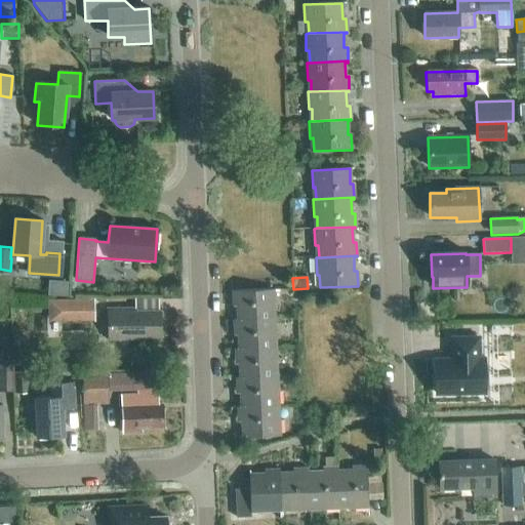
[(66,296),(67,282),(48,281),(47,295),(66,296)]
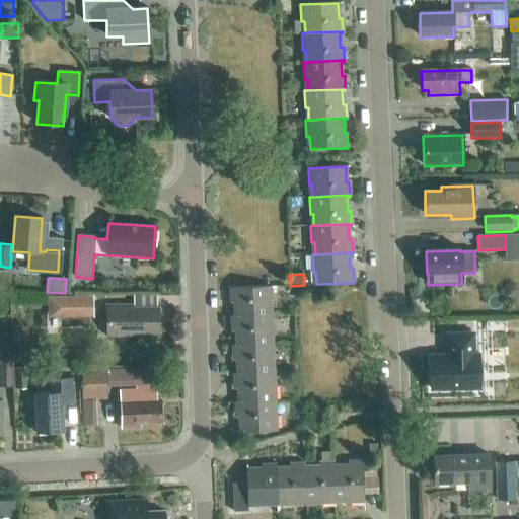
[(233,316),(271,315),(271,299),(268,299),(267,287),(229,288),(230,303),(233,303),(233,316)]
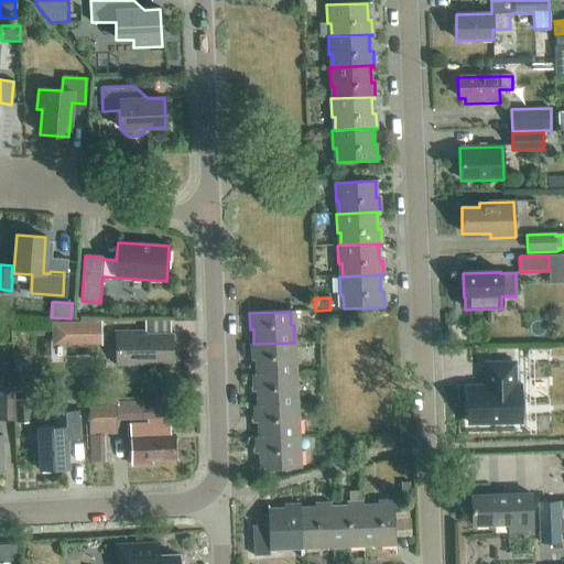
[(170,335),(170,322),(144,322),(145,333),(116,333),(117,366),(147,365),(145,362),(172,362),(171,335),(170,335)]
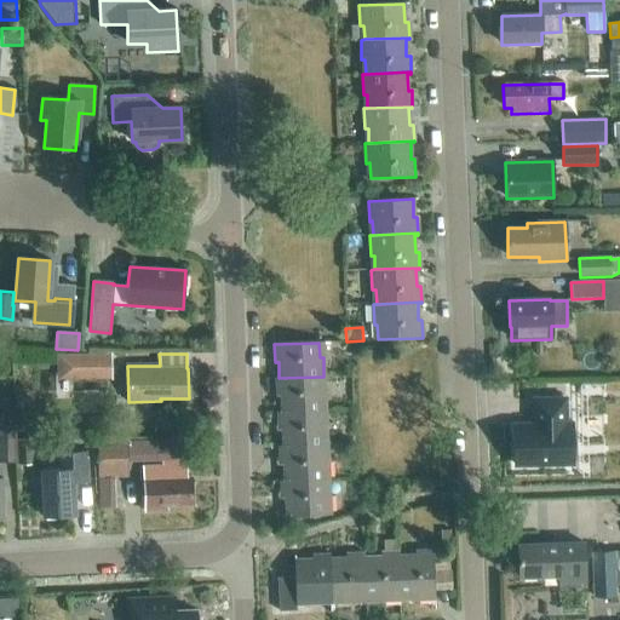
[(57,380),(112,379),(112,355),(57,355),(57,380)]
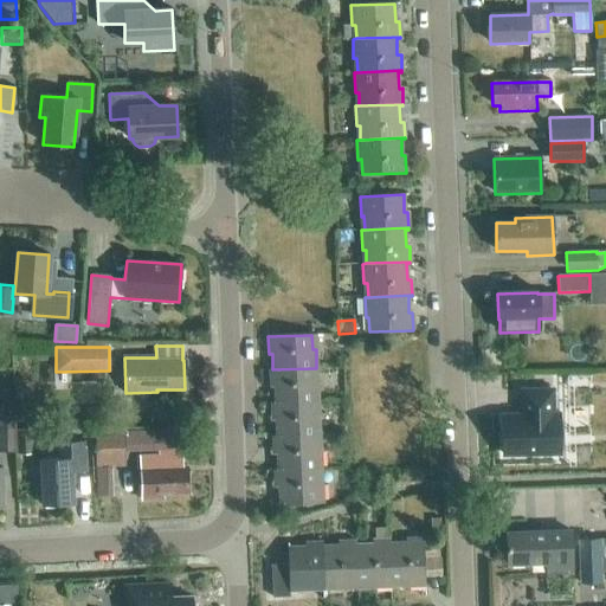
[(275,404),(318,401),(317,382),(314,384),(313,369),(316,369),(316,368),(272,369),(269,371),(270,387),(274,387),(275,404)]
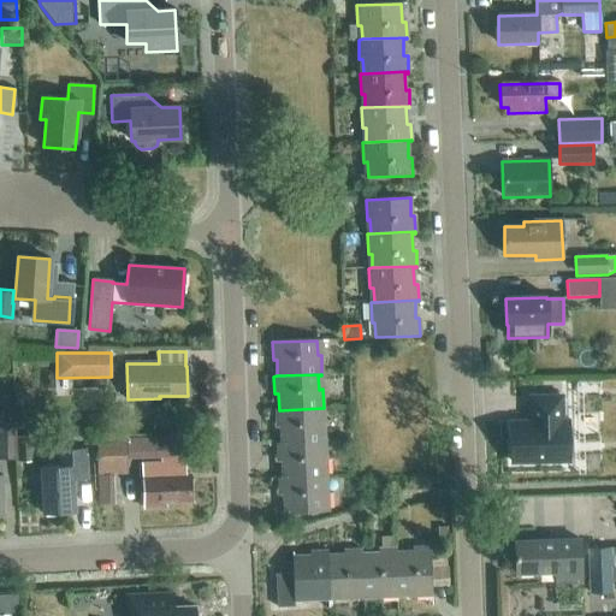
[(531,422),(510,422),(511,463),(569,462),(568,421),(562,421),(561,397),(529,397),(531,422)]
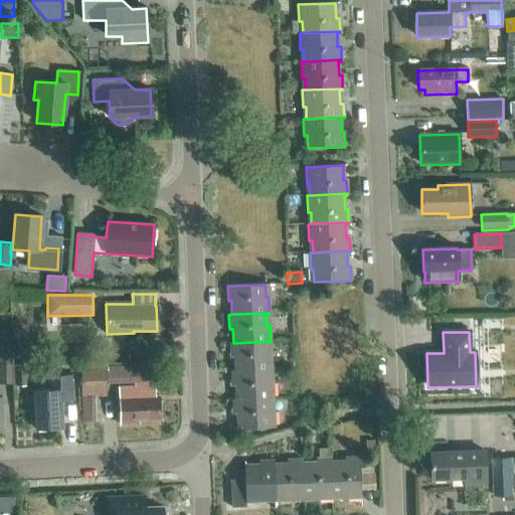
[(234,371),(272,369),(271,354),(268,354),(268,342),(271,342),(271,341),(233,343),(230,343),(230,357),(233,357),(234,371)]
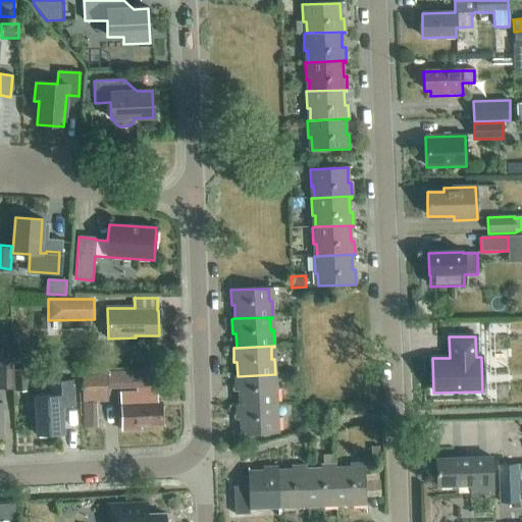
[(0,389),(13,389),(11,360),(0,360),(0,389)]
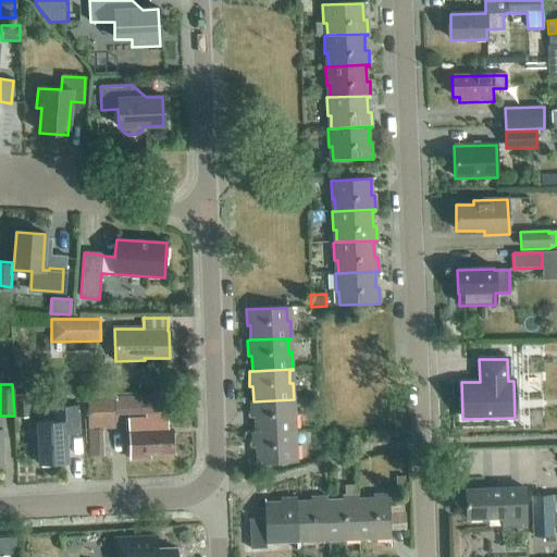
[(88,430),(114,429),(113,397),(87,398),(88,430)]
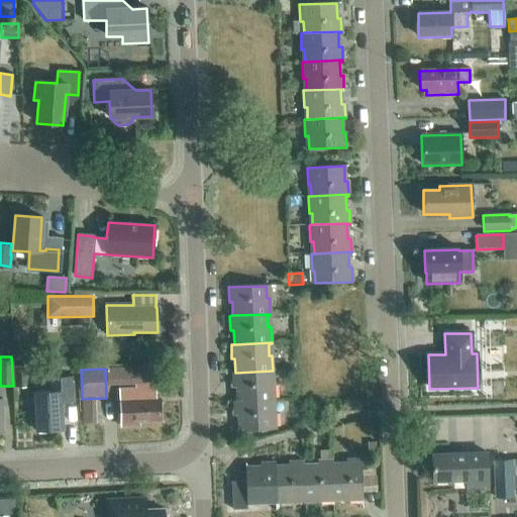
[(236,401),(274,400),(273,384),(271,384),(270,373),(273,373),(273,371),(235,373),(232,373),(232,388),(236,388),(236,401)]
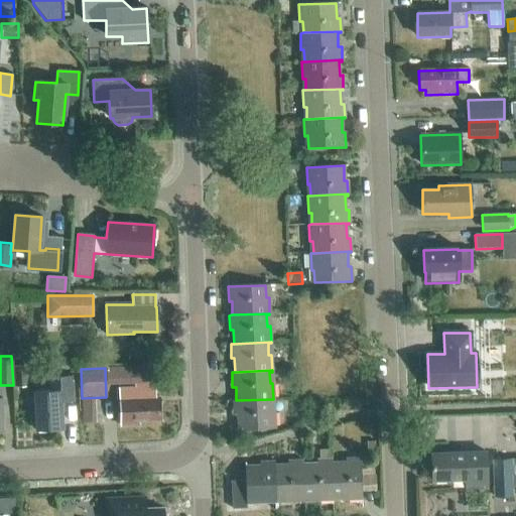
[(36,429),(61,428),(60,402),(73,401),(71,377),(49,379),(49,391),(34,392),(36,429)]
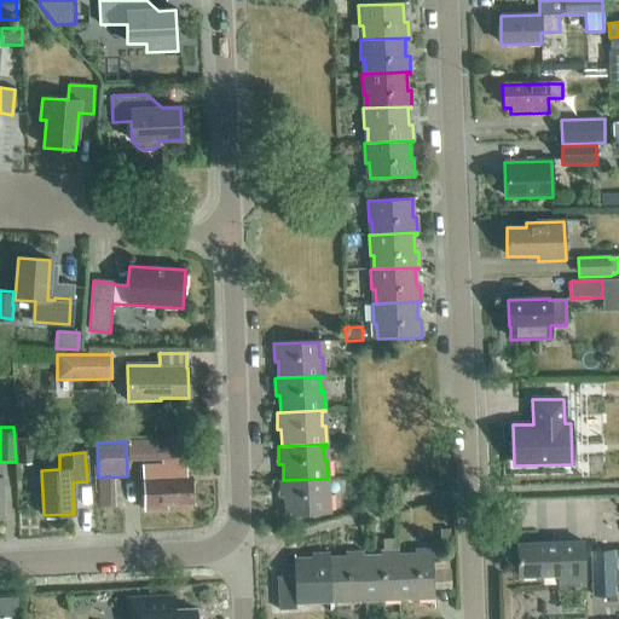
[(161,464),(143,466),(143,479),(144,510),(166,510),(166,505),(192,505),(191,478),(186,478),(185,464),(161,464)]
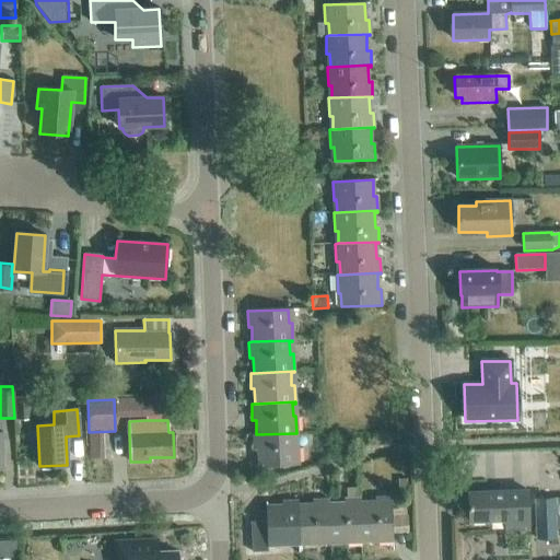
[(296,433),(256,434),(253,435),(254,451),(257,451),(257,467),(299,465),(298,447),(294,447),(293,434),(296,434),(296,433)]
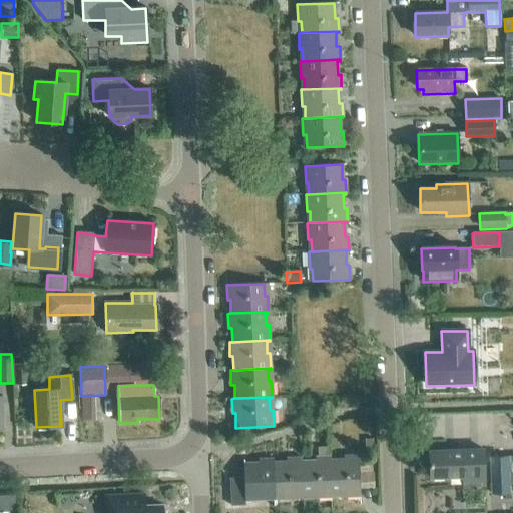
[(484,486),(483,450),(428,452),(429,478),(463,476),(463,486),(484,486)]
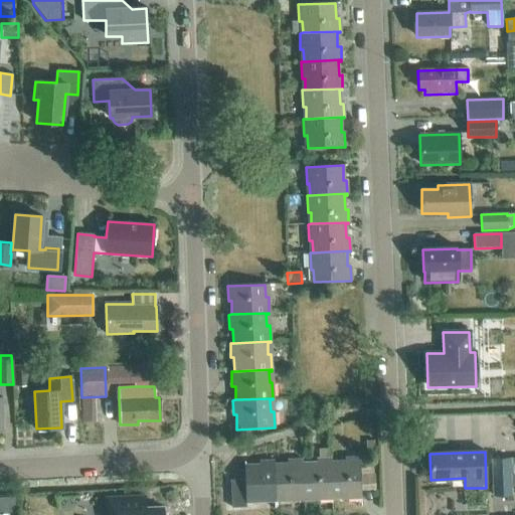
[(330,459),(332,499),(348,498),(348,495),(360,495),(360,491),(375,491),(374,474),(373,474),(373,468),(359,469),(359,458),(344,458),(345,462),(331,462),(331,459),(330,459)]
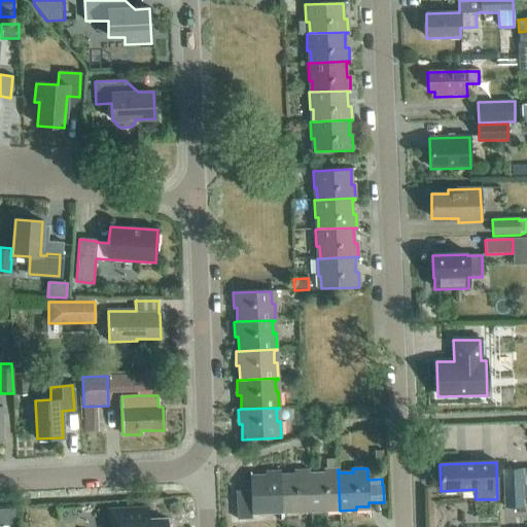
[(339,511),(340,511),(338,469),(323,469),(323,473),(309,473),(309,470),(308,470),(310,512),(326,512),(326,507),(339,507),(339,511)]
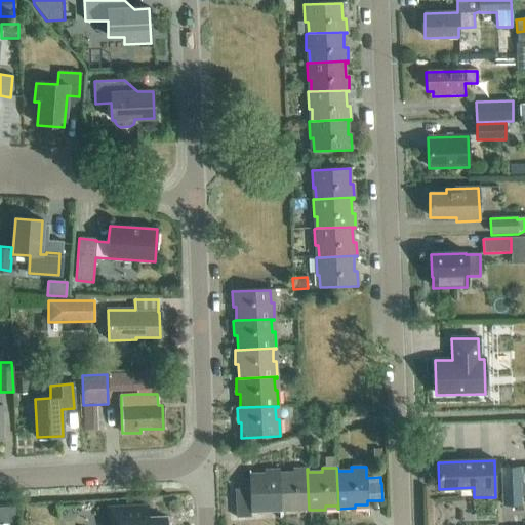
[(521,468),(500,469),(501,506),(522,505),(521,468)]
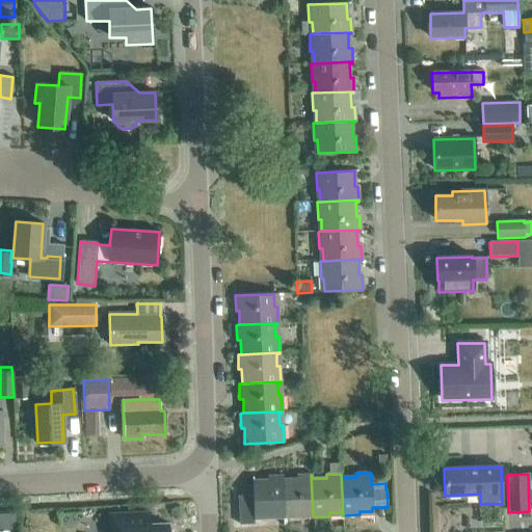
[(312,516),(313,516),(311,475),(297,476),(297,479),(283,479),(283,476),(282,476),(284,517),(300,517),(300,514),(312,513),(312,516)]
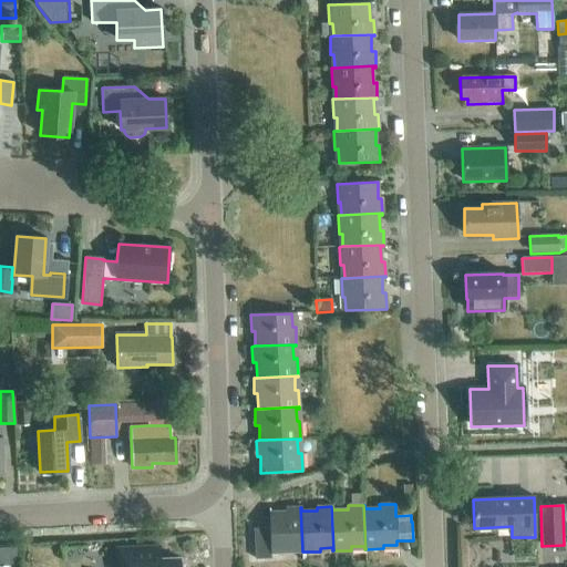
[(301,552),(302,552),(300,507),(285,508),(285,512),(268,513),(269,528),(254,528),(254,559),(270,558),(270,554),(289,553),(288,549),(301,548),(301,552)]
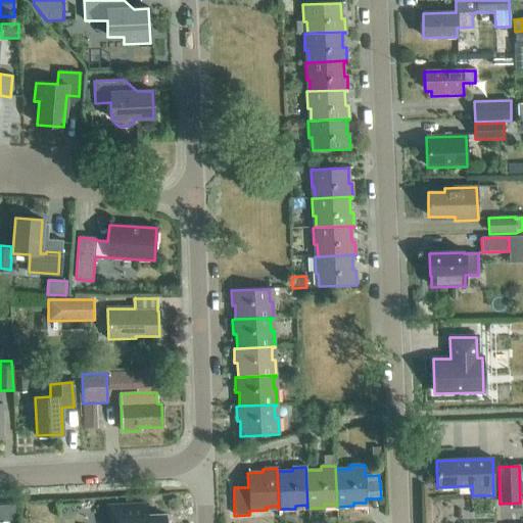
[(146,504),(107,506),(108,522),(165,522),(165,516),(146,517),(146,504)]
